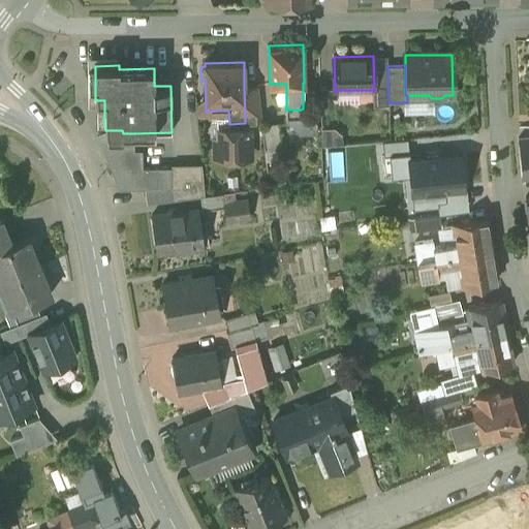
[(258,86),(244,87),(245,123),(248,123),(261,123),(258,86)]
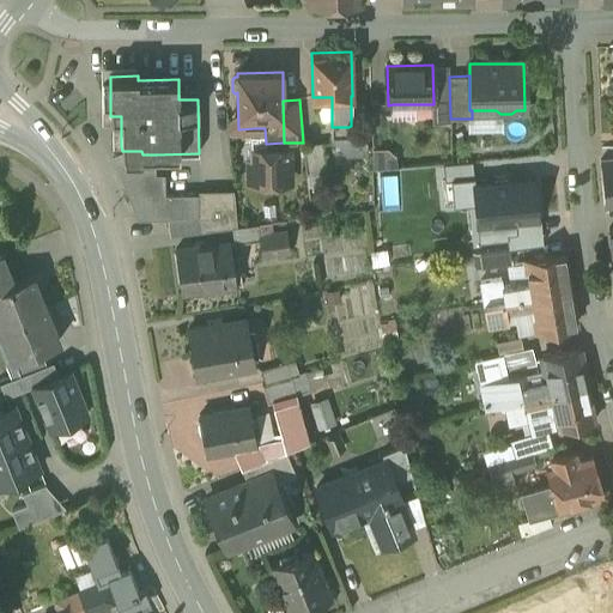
[(384,104),(371,105),(372,125),(386,125),(384,104)]
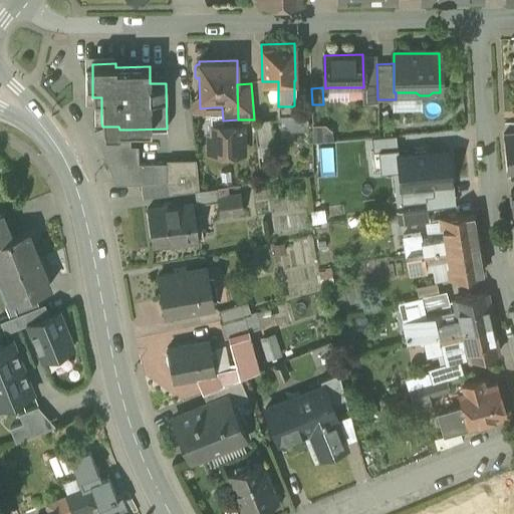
[(346,98),(346,87),(329,87),(329,98),(346,98)]
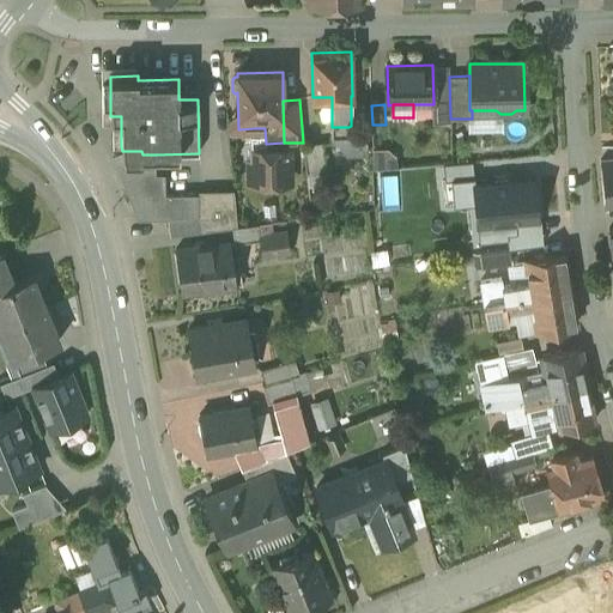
[(349,127),(333,127),(333,139),(349,139),(349,127)]
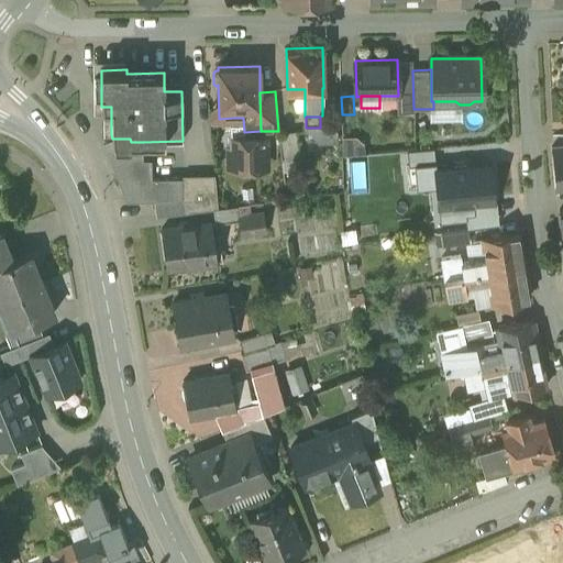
[(243,118),(234,118),(234,124),(231,127),(231,136),(233,138),(234,138),(264,136),(264,131),(261,131),(244,132),(243,118)]
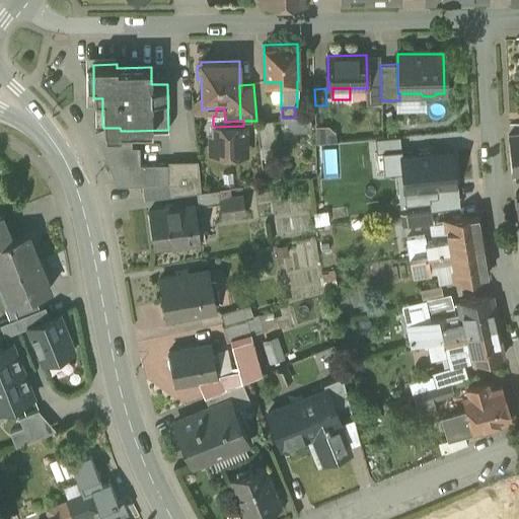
[(273,122),(257,124),(261,148),(276,147),(273,122)]
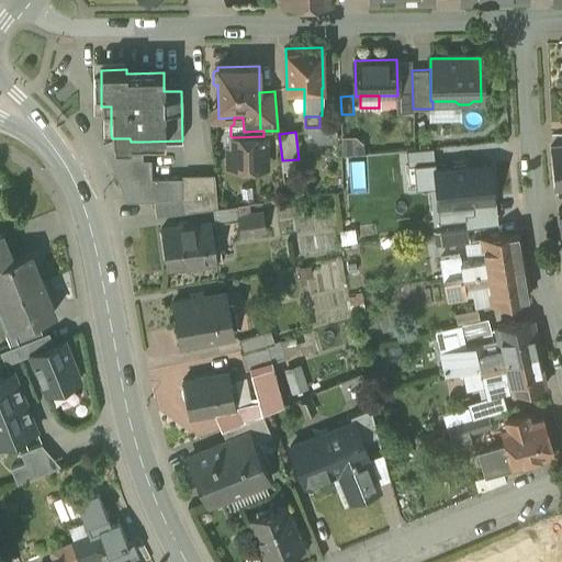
[(234,137),(233,137),(234,169),(266,168),(265,136),(263,136),(234,137)]
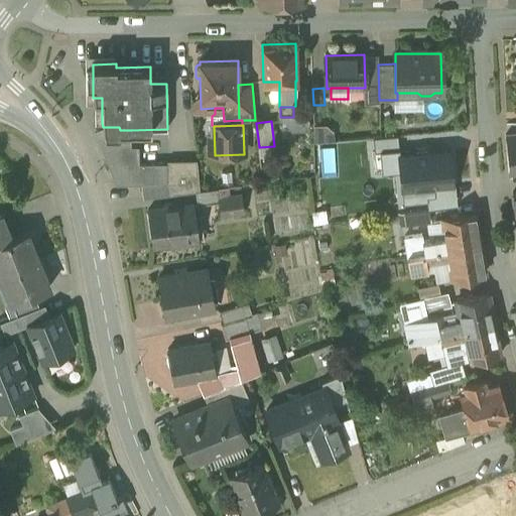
[(119,127),(103,127),(94,131),(116,186),(141,185),(167,181),(167,180),(167,165),(167,164),(139,164),(138,147),(131,147),(131,130),(120,130),(119,127)]
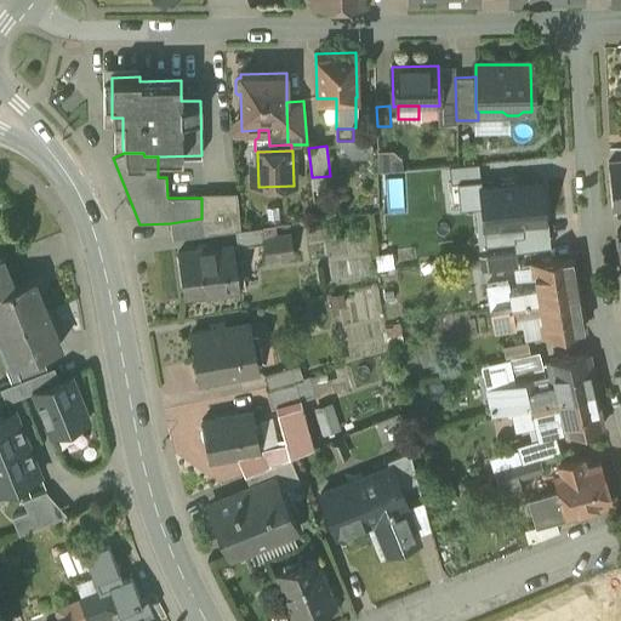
[(620,161),(609,164),(613,208),(620,205),(620,161)]
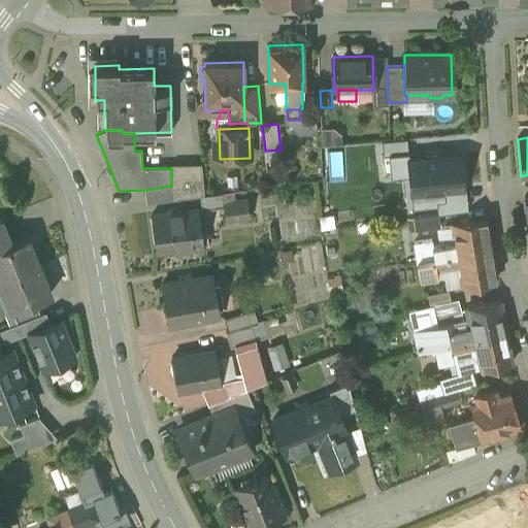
[(407,140),(382,142),(384,157),(389,157),(407,155),(408,155),(407,140)]
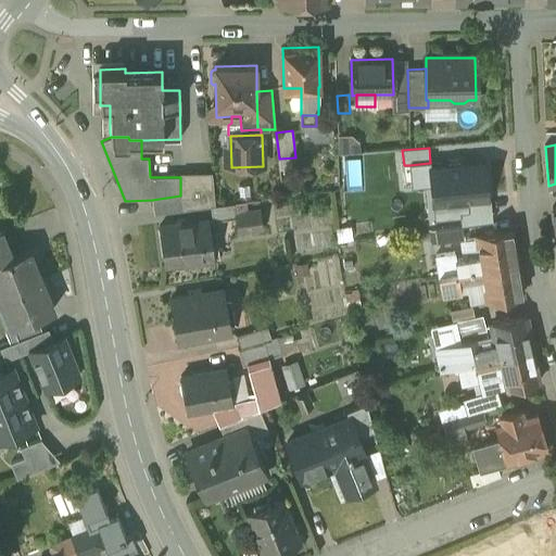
[(484,162),(430,168),(431,186),(434,220),(459,217),(460,217),(460,213),(469,212),(467,201),(489,199),(488,198),(484,162)]
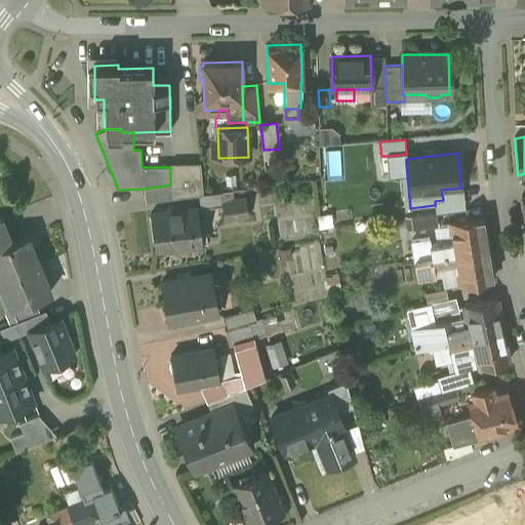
[(406,159),(405,154),(387,156),(389,177),(407,175),(406,159)]
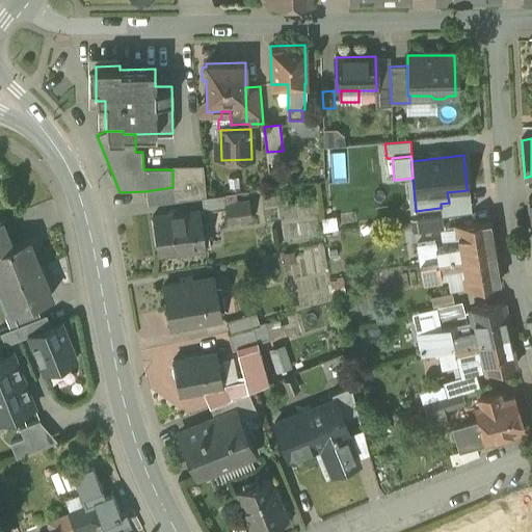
[(173,170),(173,186),(173,187),(174,203),(202,198),(206,197),(204,169),(173,170)]
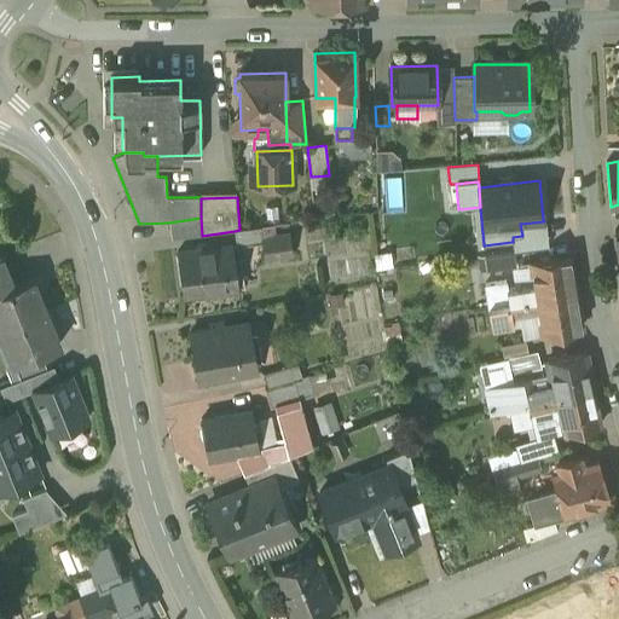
[(169,223),(172,239),(202,236),(201,218),(169,223)]
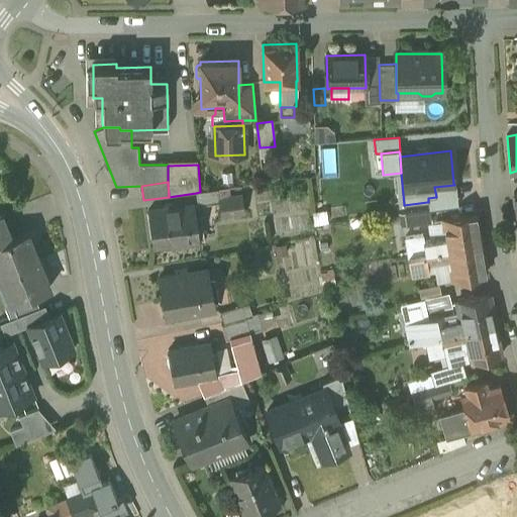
[(454,185),(434,187),(436,197),(428,198),(428,202),(427,202),(428,211),(458,207),(456,184),(453,184),(454,185)]
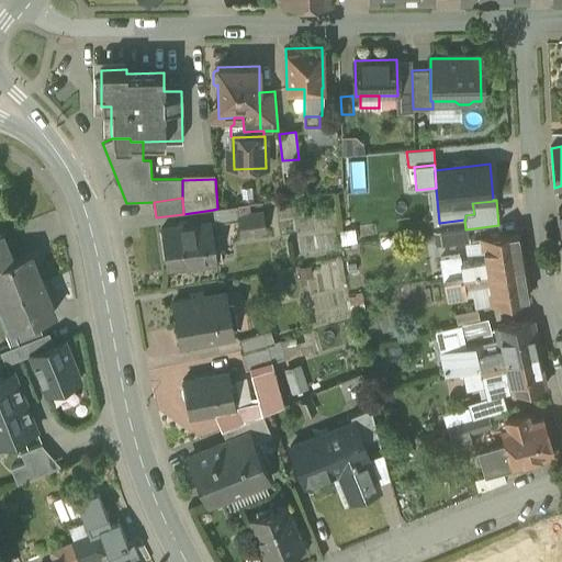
[(217,209),(213,210),(215,224),(238,221),(238,217),(237,206),(217,209)]
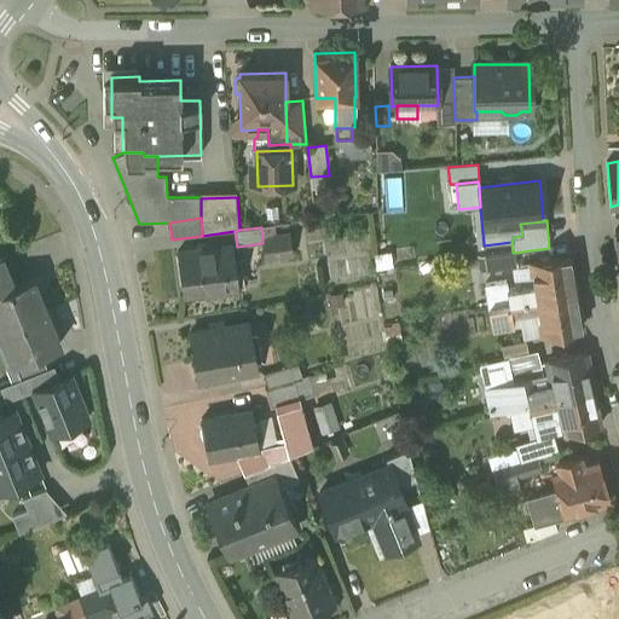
[(290,236),(262,239),(262,243),(264,259),(293,255),(290,236)]
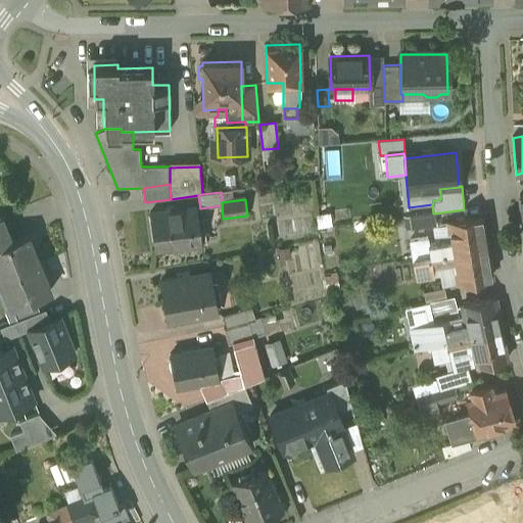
[(196,207),(150,214),(155,250),(201,244),(196,207)]
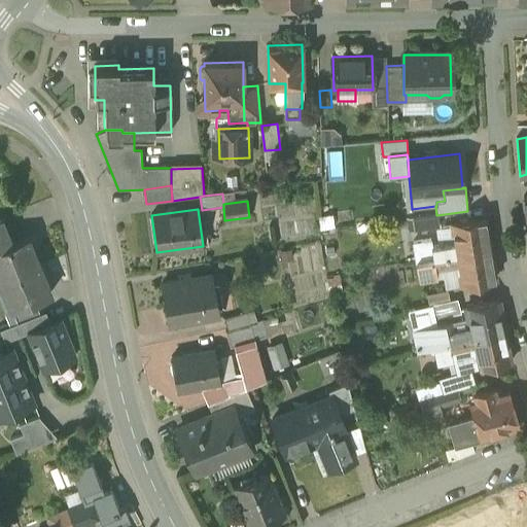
[(484,219),(452,224),(455,243),(457,255),(489,249),(484,219)]
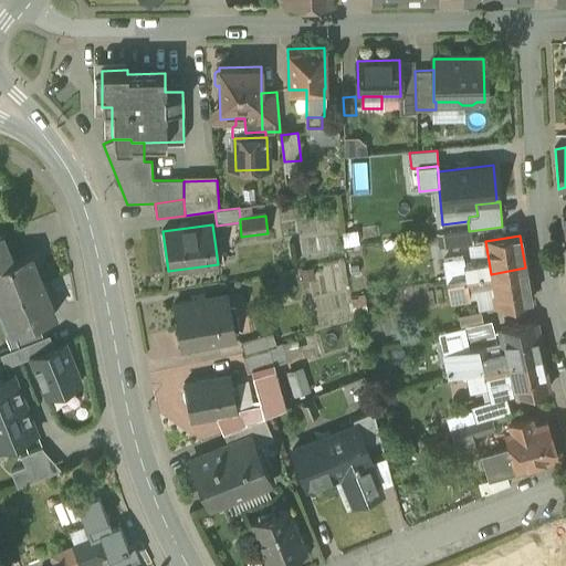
[(7,250),(0,252),(0,268),(12,263),(7,250)]
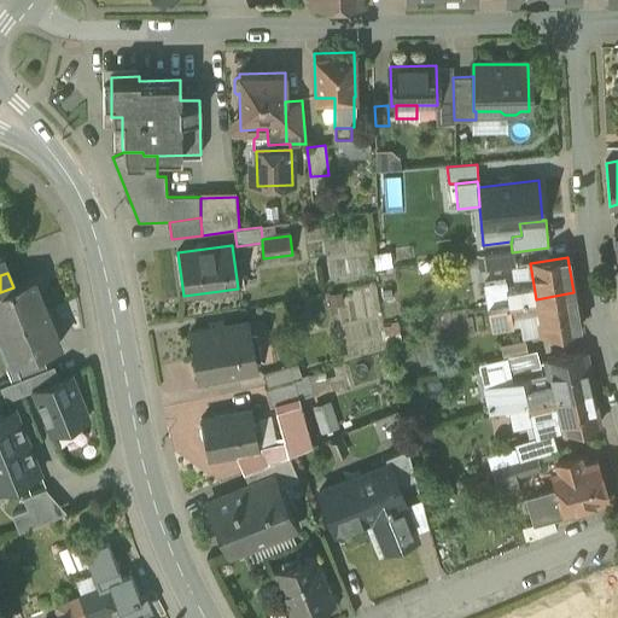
[(0,292),(0,331),(46,313),(33,279),(13,287),(0,292)]
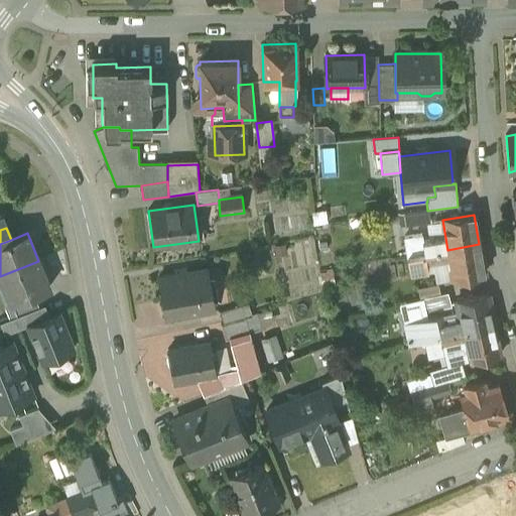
[(422,236),(404,238),(407,257),(447,250),(445,238),(423,242),(422,236)]
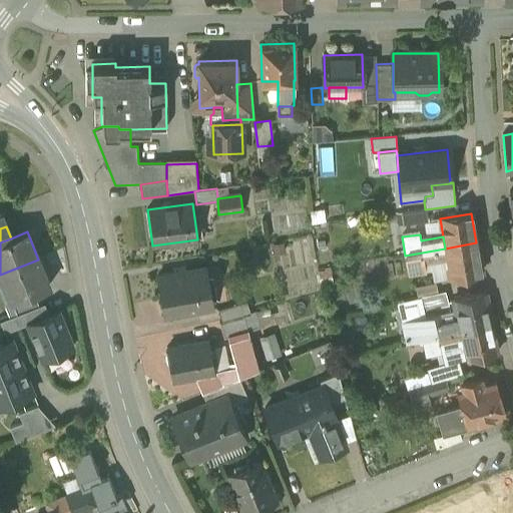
[(476,242),(445,248),(447,260),(450,278),(481,273),(476,242)]
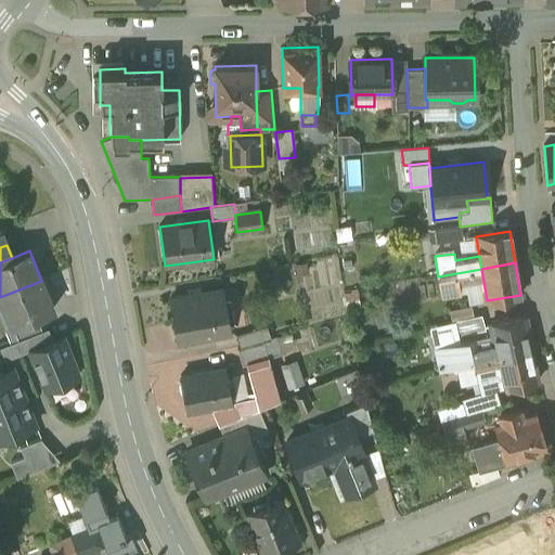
[(481,269),(438,276),(441,296),(461,293),(459,285),(483,281),(481,269)]
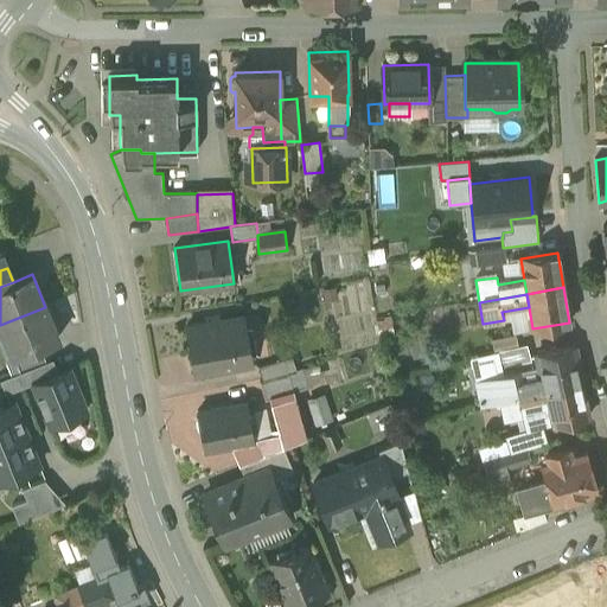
[(45,307),(0,325),(5,339),(11,337),(19,357),(39,349),(58,340),(45,307)]
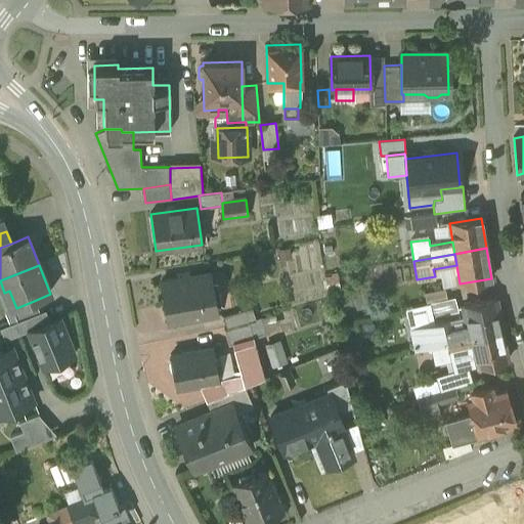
[(211,274),(160,285),(168,323),(218,314),(211,274)]
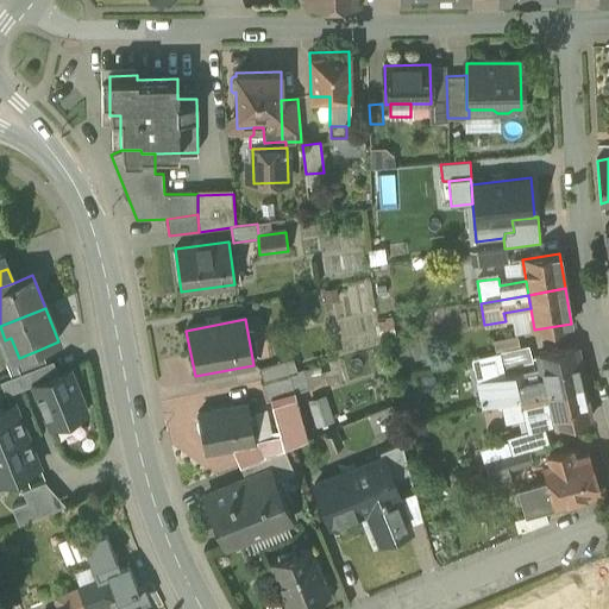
[(528,346),(504,351),(508,365),(532,359),(528,346)]
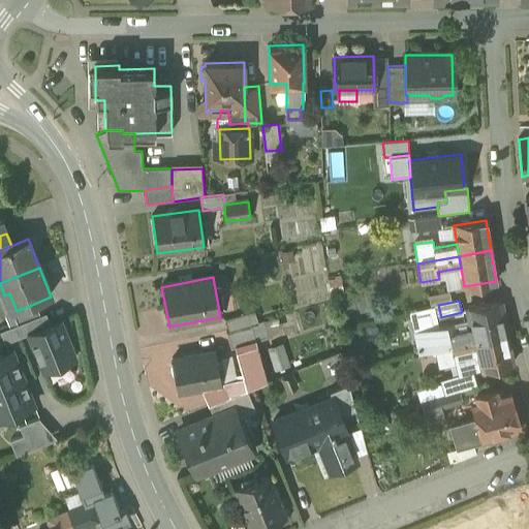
[(447,327),(414,336),(419,353),(435,350),(506,332),(500,302),(467,309),(473,328),(448,333),(447,327)]
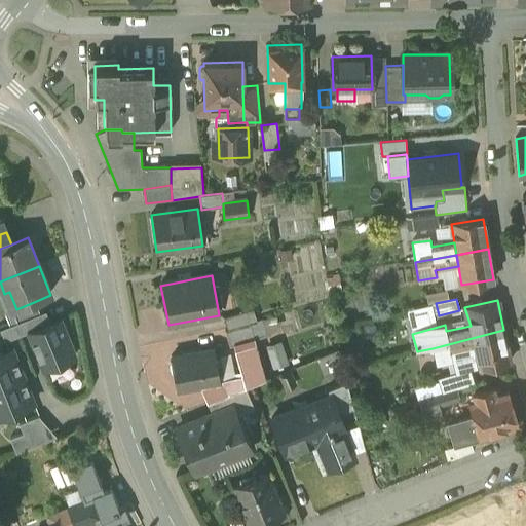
[(16,309),(12,310),(17,325),(40,315),(34,302),(16,309)]
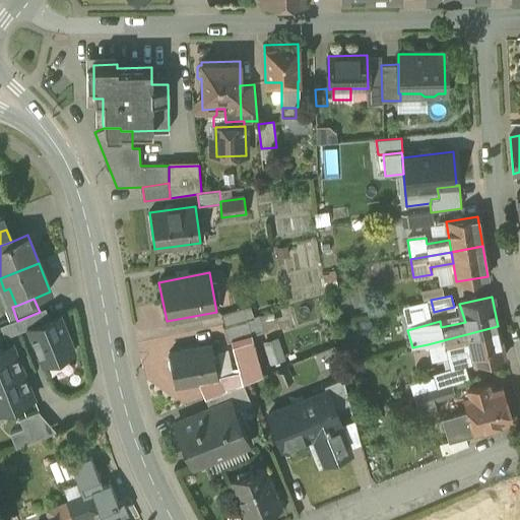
[(250,307),(221,315),(224,327),(247,321),(254,319),(250,307)]
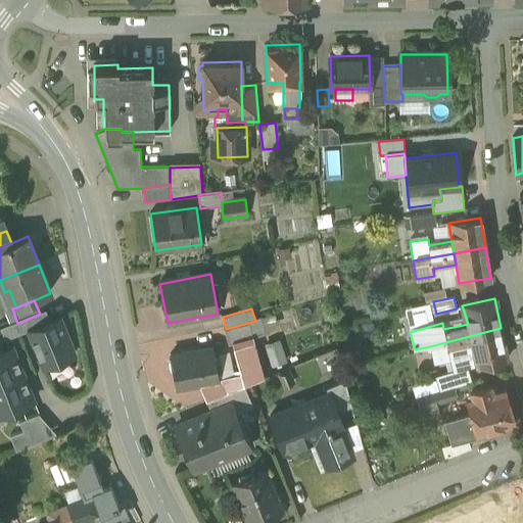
[(59,318),(28,331),(43,368),(56,363),(68,366),(74,355),(75,354),(59,318)]
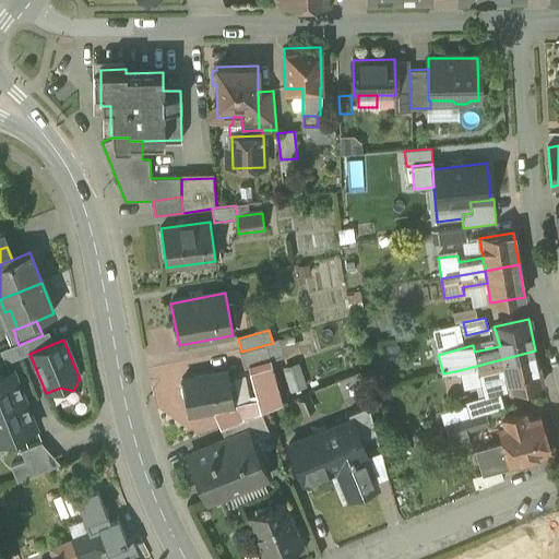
[(241,352),(239,353),(245,370),(271,363),(265,345),(241,352)]
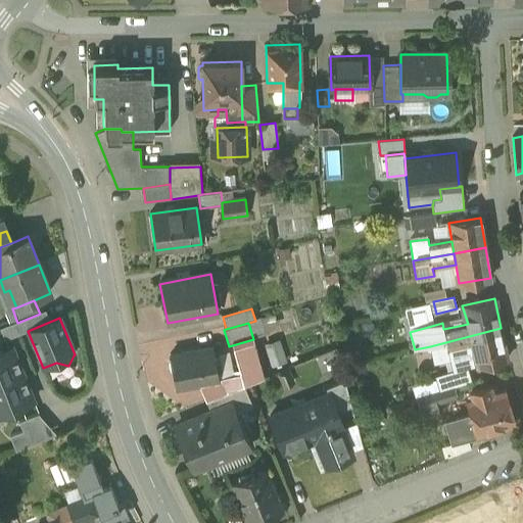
[(501,328),(430,346),(435,362),(450,357),(455,368),(467,366),(467,367),(476,364),(476,366),(508,359),(501,328)]
